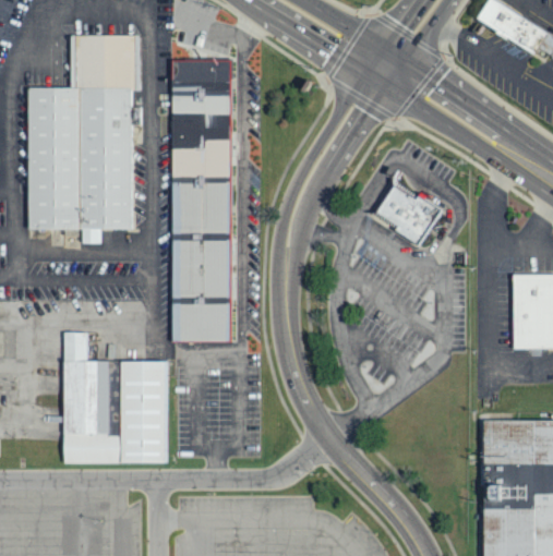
[(476,19),(488,0),(494,0),(552,39),(552,61),(536,50),(531,57),(476,19)]
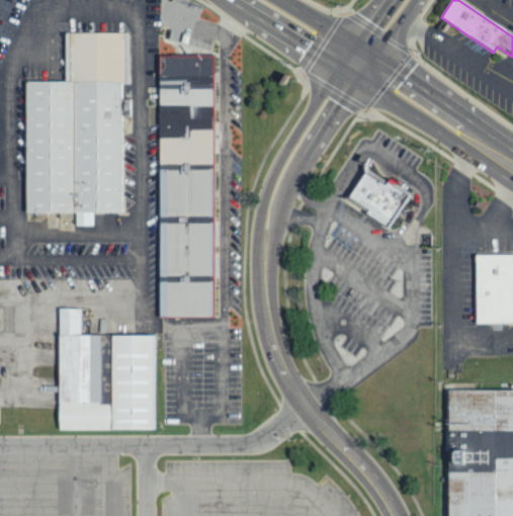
[(65,32),(129,32),(129,84),(119,84),(120,211),(26,211),(26,81),(66,81),(65,32)]
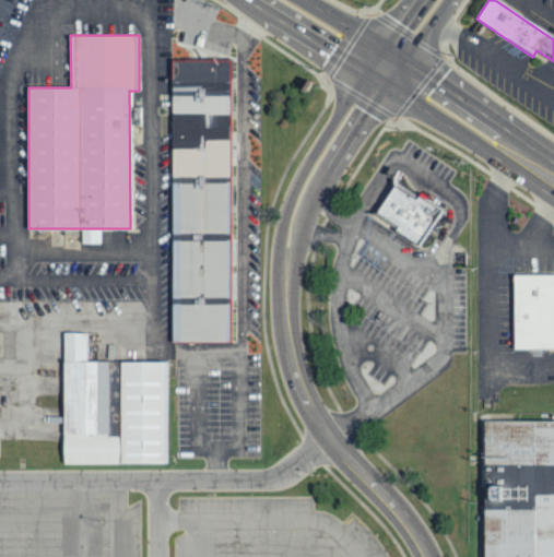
[(172,60),(172,344),(234,344),(234,60),(172,60)]
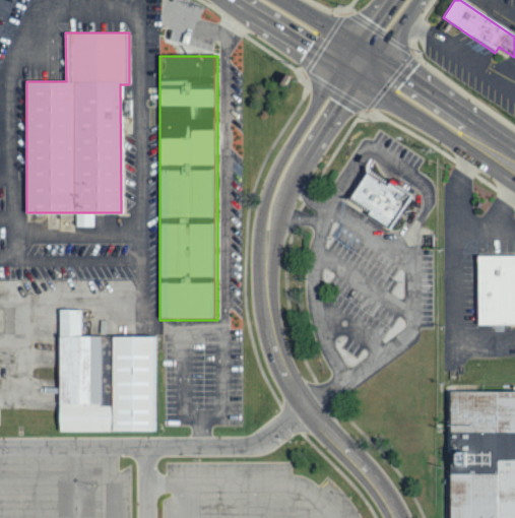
[(348,199),(369,170),(408,197),(387,227),(348,199)]
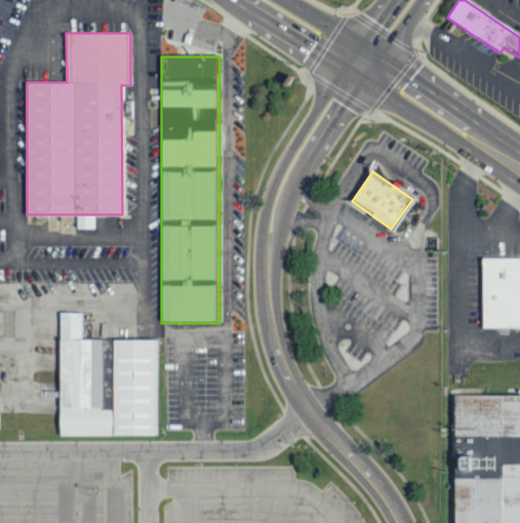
[(519,328),(481,328),(481,258),(519,258),(519,328)]
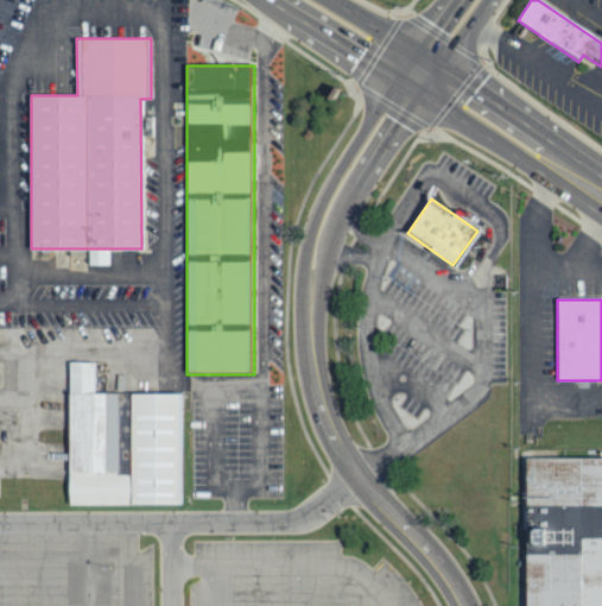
[(68,363),(95,363),(95,393),(178,392),(181,504),(70,506),(68,363)]
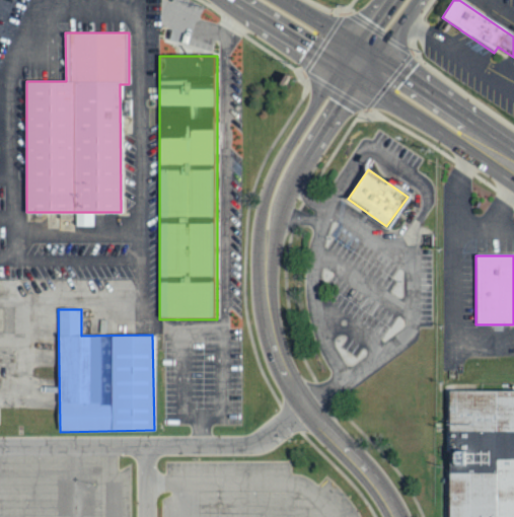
[(449,516),(449,390),(513,390),(513,516),(449,516)]
